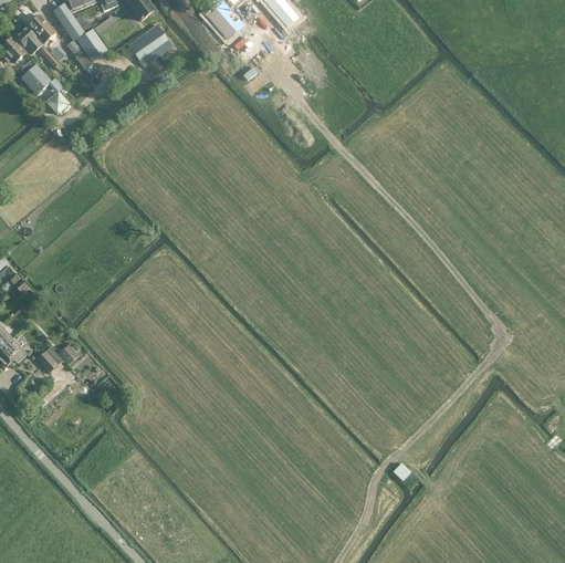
[(62,0),(64,2),(70,11),(85,4),(83,0),(62,0)]
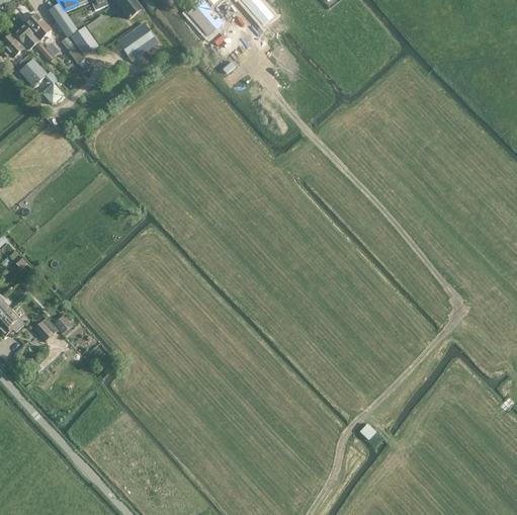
[(95,0),(91,2),(94,9),(107,4),(105,0),(95,0)]
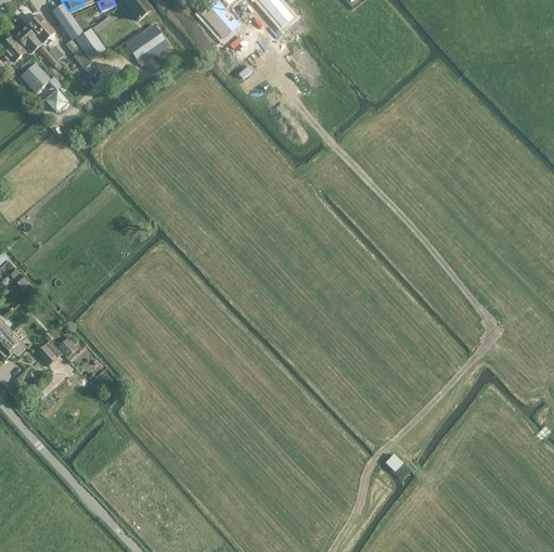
[(150,9),(142,0),(125,0),(124,1),(138,18),(150,9)]
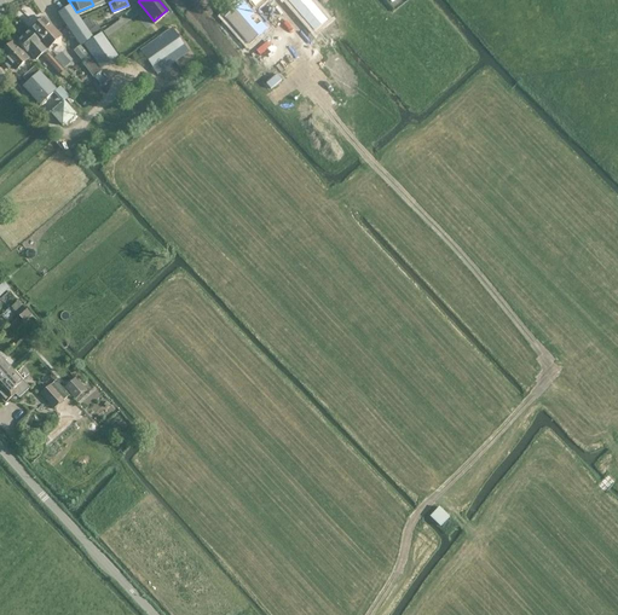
[(234,0),(219,13),(238,34),(250,23),(241,12),(246,7),(242,5),(247,0),(248,1),(249,0),(238,0),(234,0)]
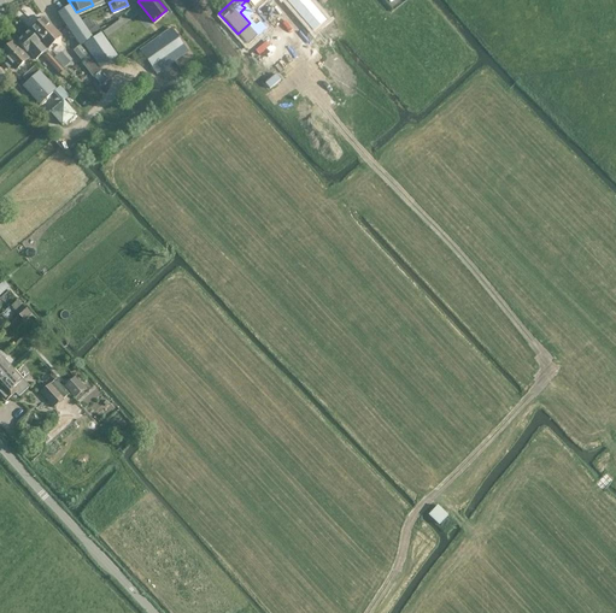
[(295,0),(289,6),(304,22),(315,12),(303,0),(295,0)]
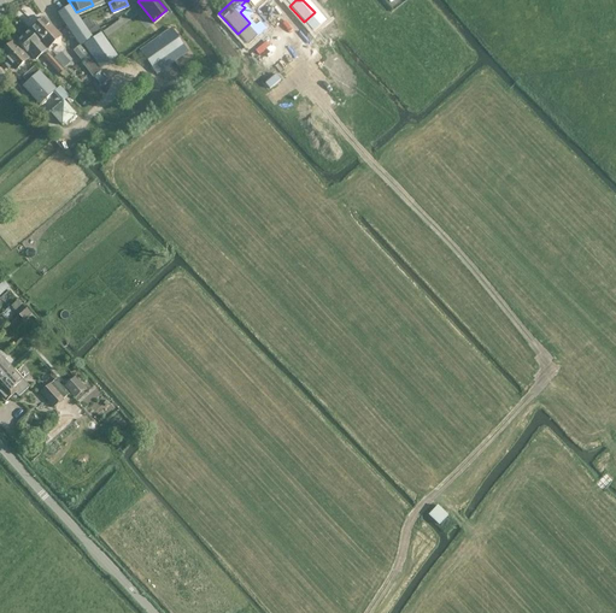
[(92,35),(76,12),(70,3),(57,11),(78,43),(92,35)]
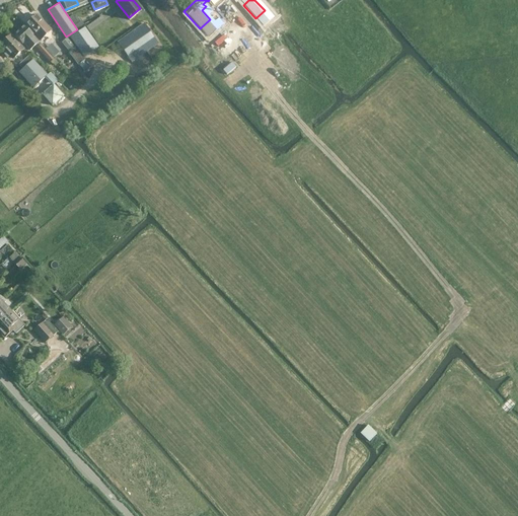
[(35,12),(32,15),(25,21),(40,38),(51,27),(35,12)]
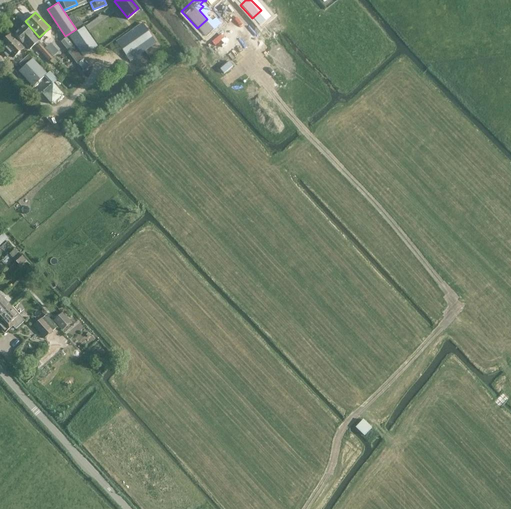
[(76,25),(81,22),(77,16),(72,19),(76,25)]
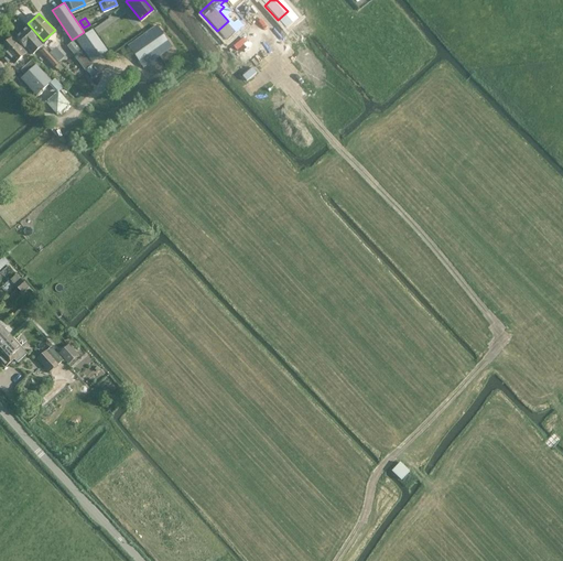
[(157,22),(127,44),(142,65),(172,44),(157,22)]
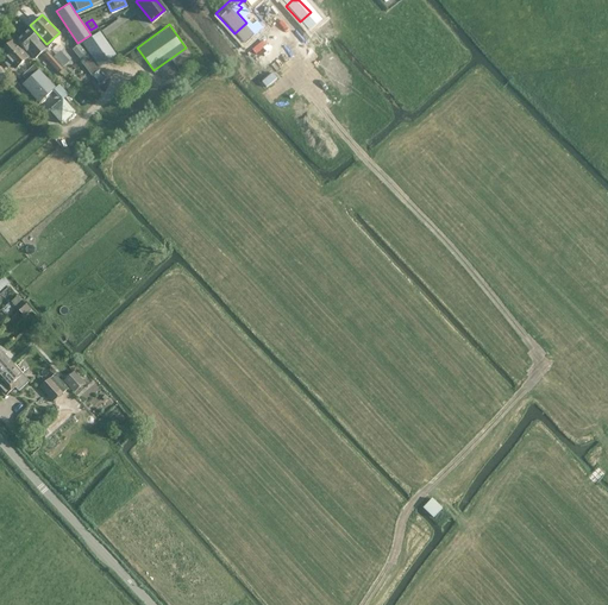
[(43,46),(26,29),(17,37),(27,50),(29,49),(33,55),(43,46)]
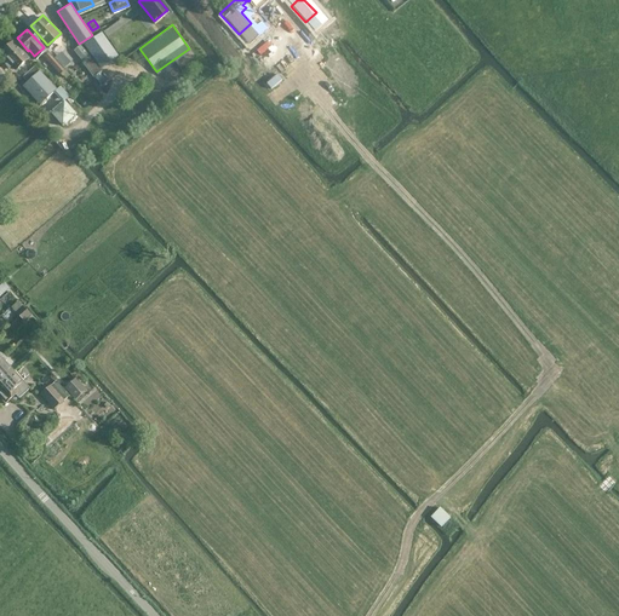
[(119,34),(107,42),(113,50),(124,40),(119,34)]
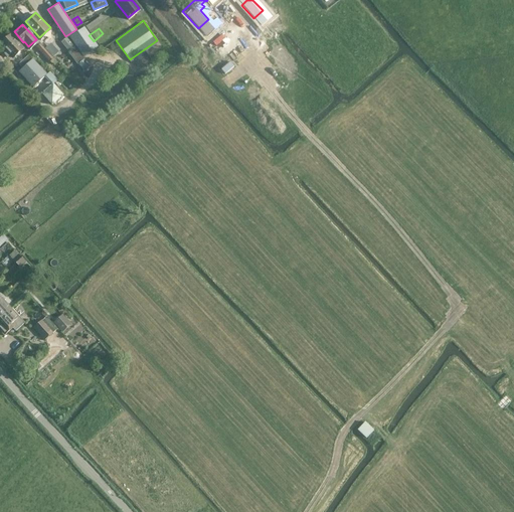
[(22,46),(9,33),(0,42),(6,48),(3,51),(6,54),(9,52),(12,55),(22,46)]
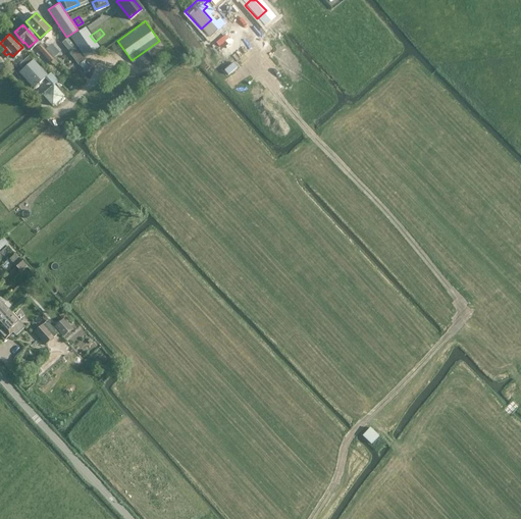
[(53,56),(41,41),(36,46),(48,60),(53,56)]
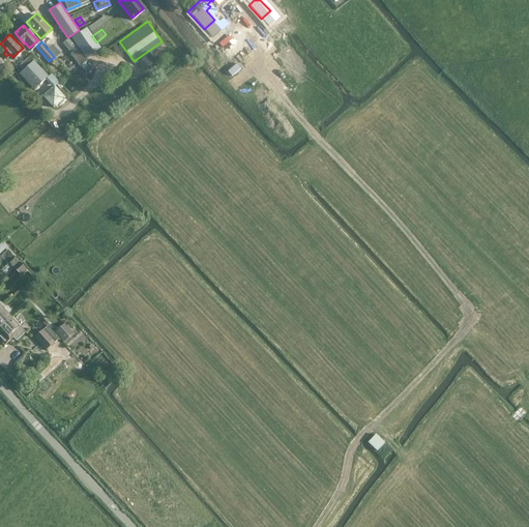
[(85,59),(76,47),(69,51),(80,63),(85,59)]
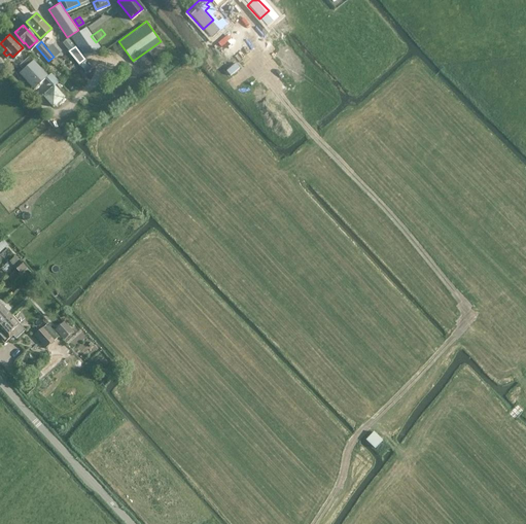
[(36,58),(30,51),(18,63),(22,67),(19,71),(33,86),(47,73),(35,59),(36,58)]
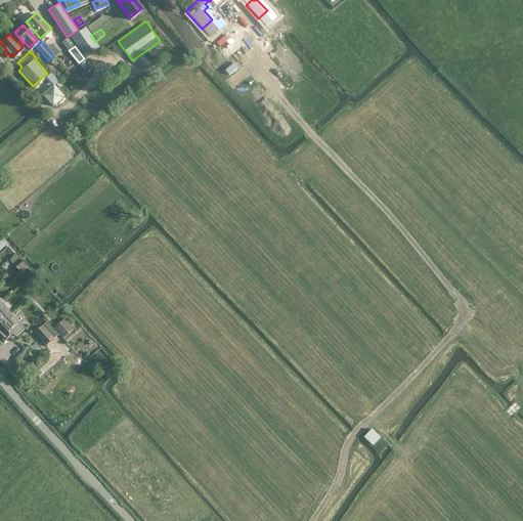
[(42,93),(52,103),(62,94),(53,84),(42,93)]
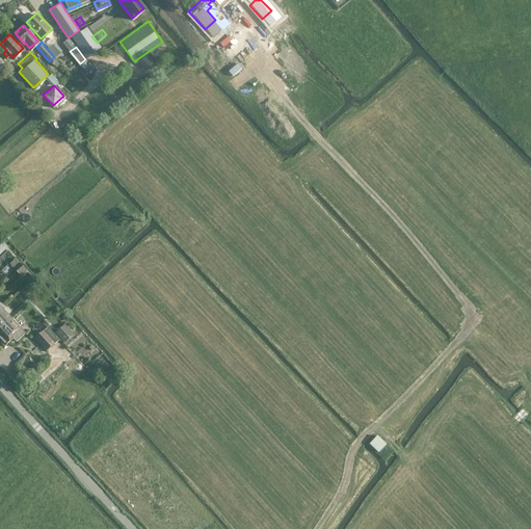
[(20,260),(14,266),(20,273),(27,267),(20,260)]
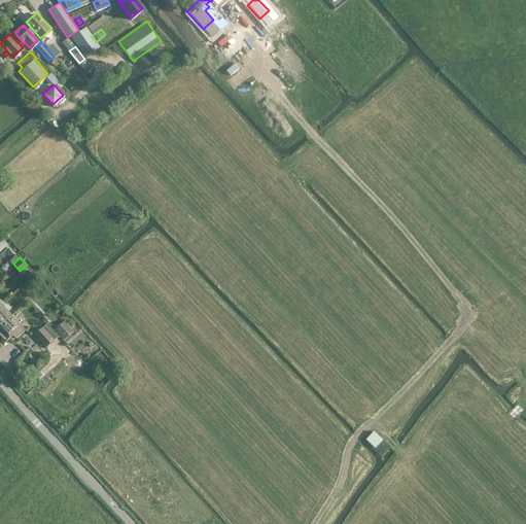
[(0,327),(5,323),(2,319),(9,313),(2,306),(4,304),(2,300),(0,301),(0,327)]
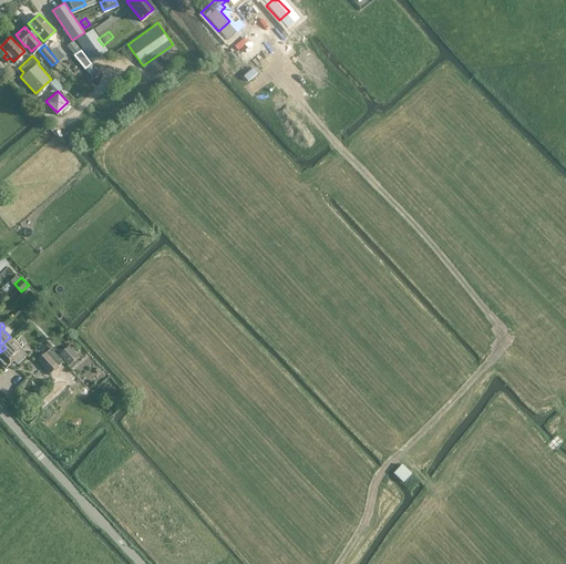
[(6,348),(0,352),(0,362),(3,367),(12,358),(16,361),(26,352),(19,346),(18,347),(10,337),(2,344),(6,348)]
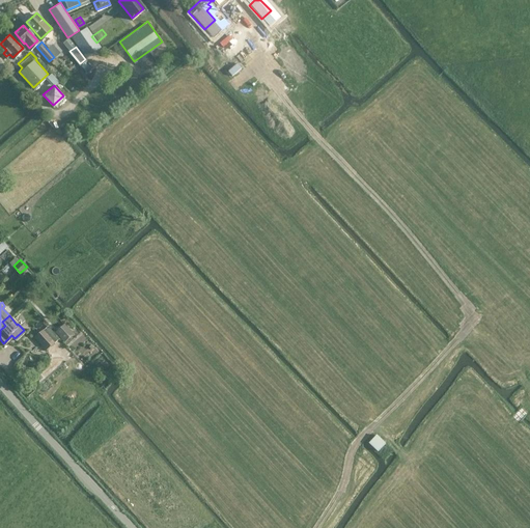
[(63,323),(55,329),(64,339),(73,332),(63,323)]
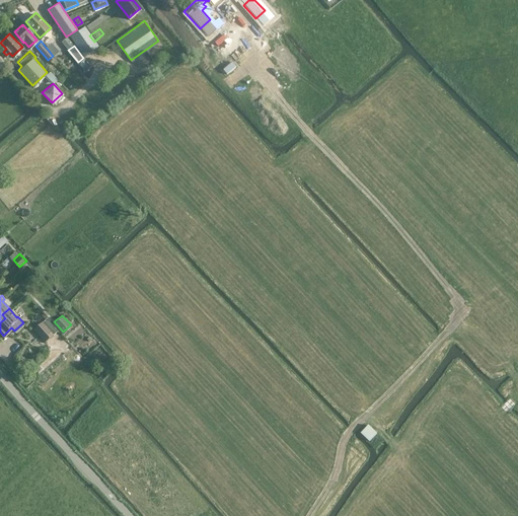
[(46,317),(41,321),(52,333),(56,328),(46,317)]
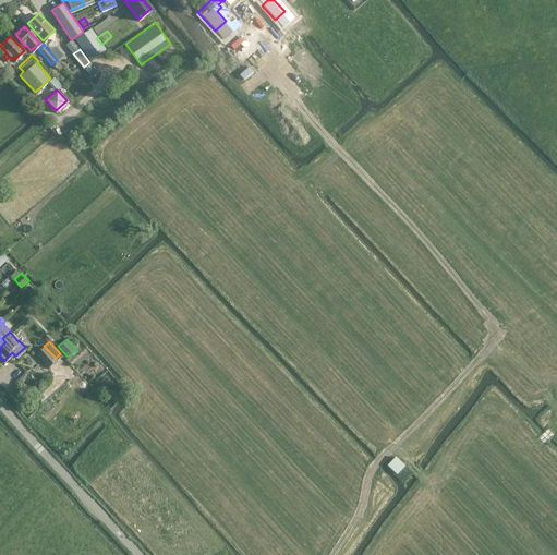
[(44,346),(36,353),(47,365),(56,358),(44,346)]
